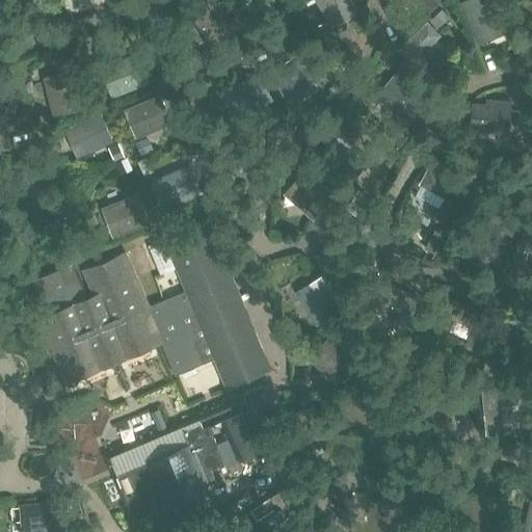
[(63,0),(68,12),(102,0),(63,0)]
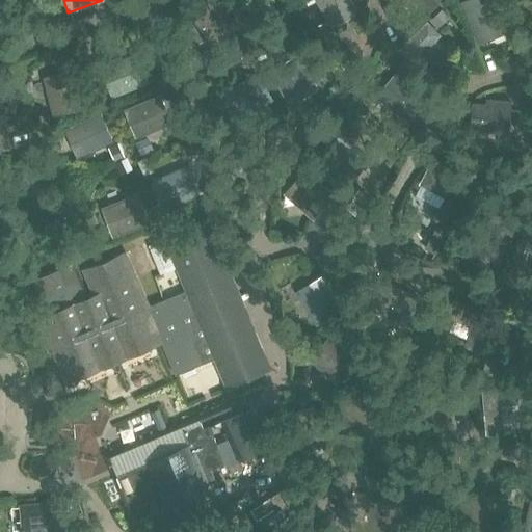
[(314,0),(330,26),(355,11),(348,0),(314,0)]
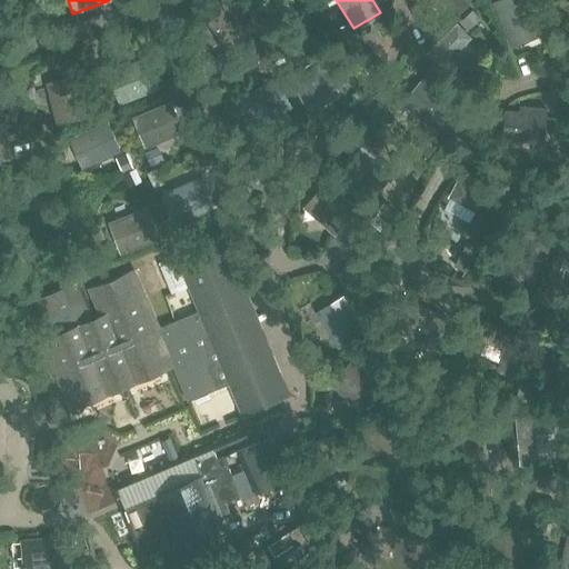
[(446,0),(445,1),(458,15),(470,2),(468,0),(446,0)]
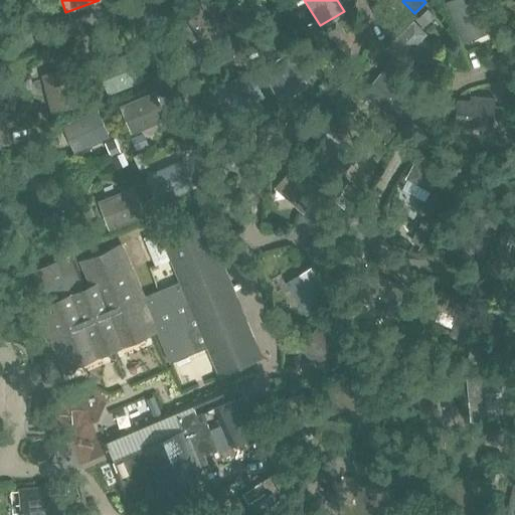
[(446,0),(464,42),(490,31),(477,0),(446,0)]
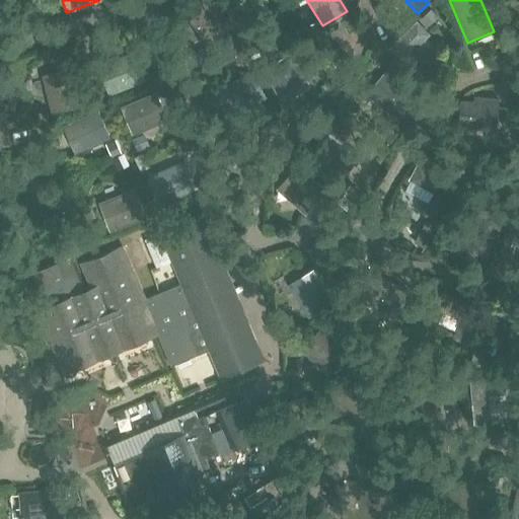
[(239,34),(220,42),(226,58),(261,47),(246,4),(231,9),(239,34)]
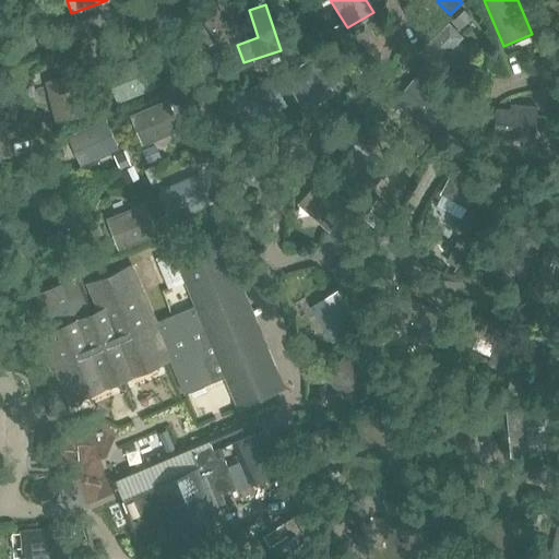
[(452,86),(465,74),(443,52),(460,37),(447,24),(418,52),(452,86)]
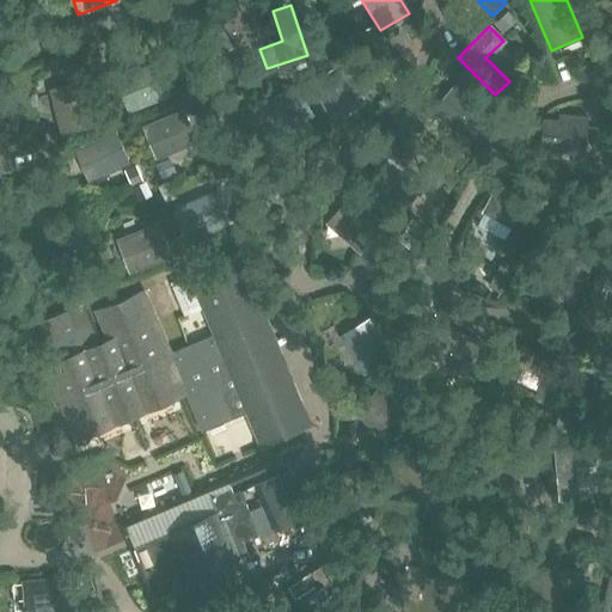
[(159,60),(115,78),(128,110),(172,92),(159,60)]
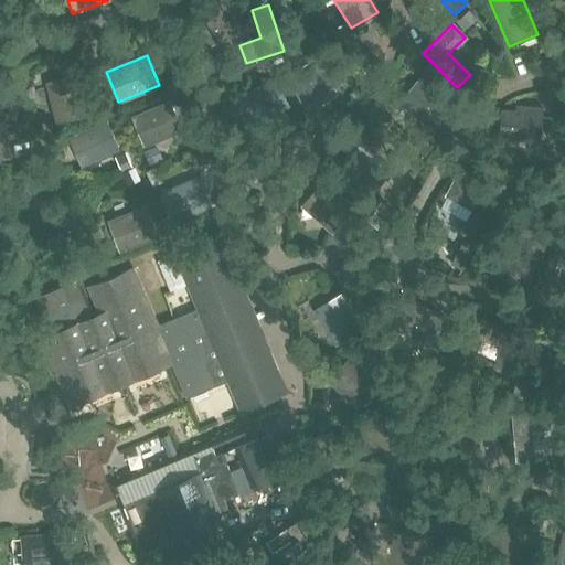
[(317,56),(286,74),(307,110),(338,93),(317,56)]
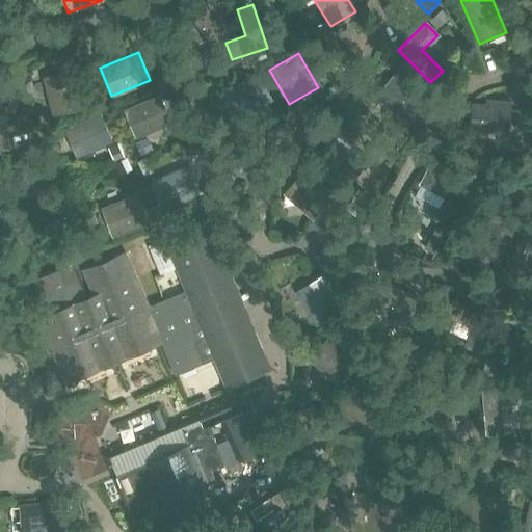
[(72,70),(42,76),(51,116),(81,110),(72,70)]
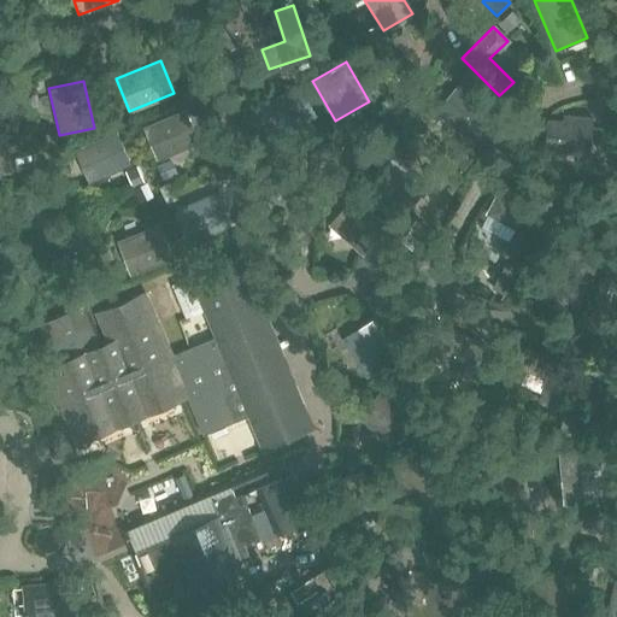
[(299,83),(258,107),(276,140),(318,116),(299,83)]
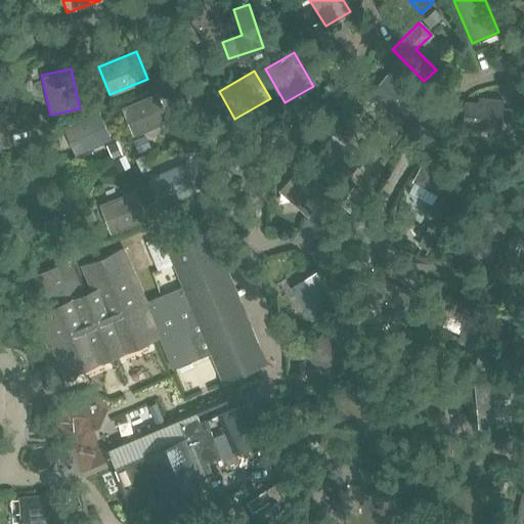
[(399,120),(418,94),(389,72),(369,97),(399,120)]
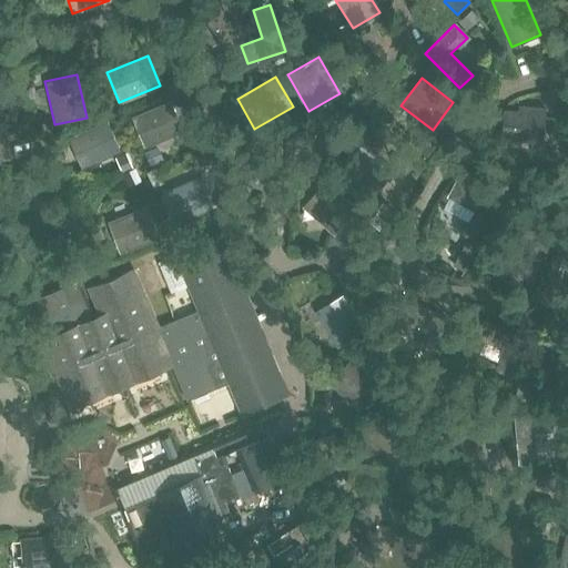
[(171,101),(132,118),(144,146),(183,130),(171,101)]
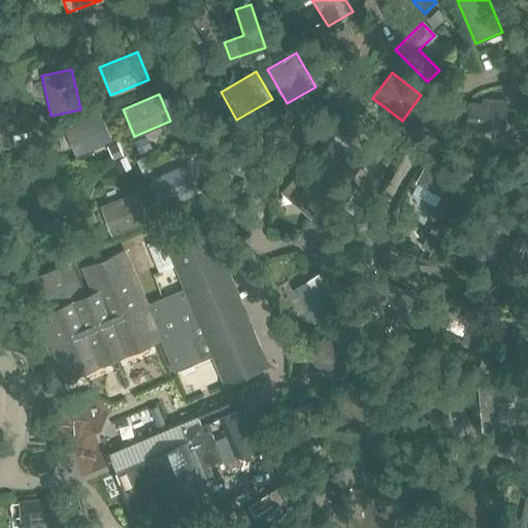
[(502,132),(504,100),(492,99),(492,105),(467,103),(465,130),(502,132)]
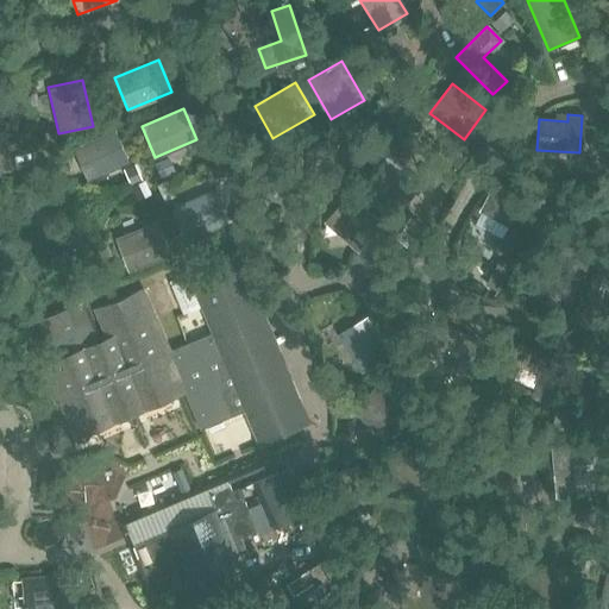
[(118,129),(75,145),(88,179),(131,161),(118,129)]
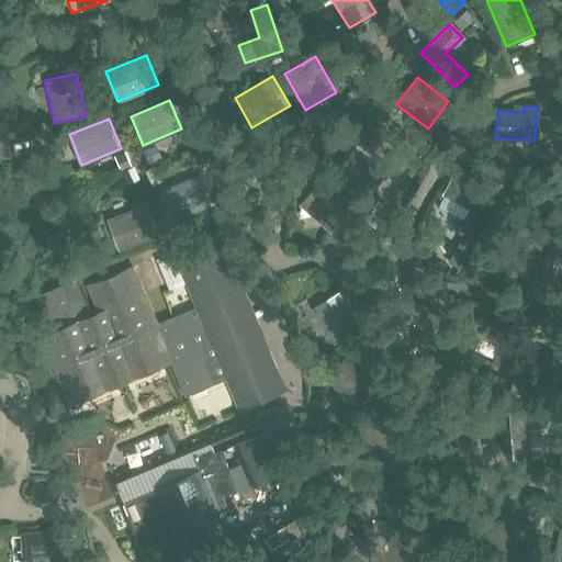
[(358,144),(337,169),(369,195),(390,170),(358,144)]
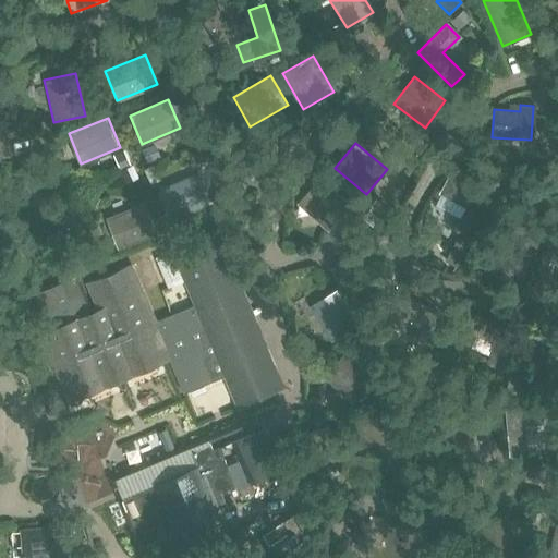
[(196,173),(157,190),(171,220),(209,204),(196,173)]
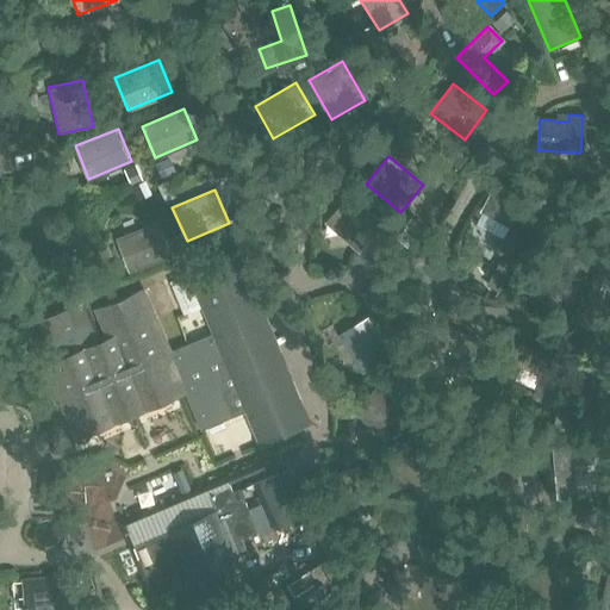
[(492,191),(481,210),(510,225),(498,247),(517,257),(540,217),(492,191)]
